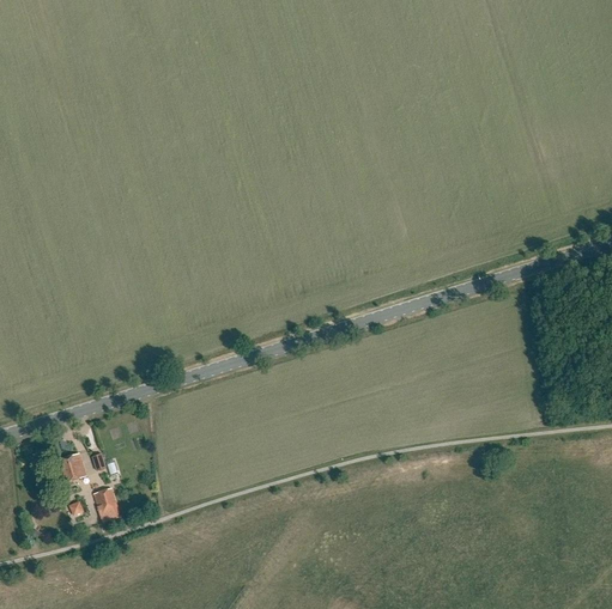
[(260,317),(262,323),(285,314),(283,308),(260,317)]
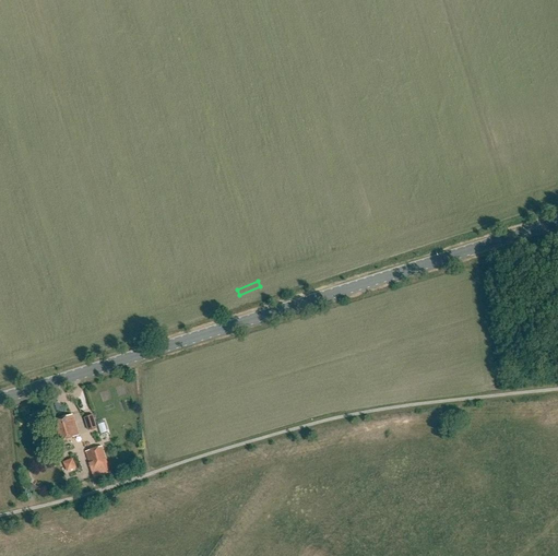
[(85,413),(88,425),(94,424),(91,412),(85,413)]
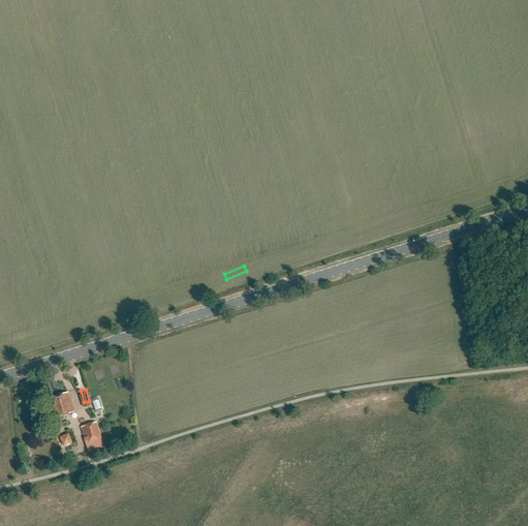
[(55,404),(53,405),(56,415),(74,409),(68,391),(52,396),(55,404)]
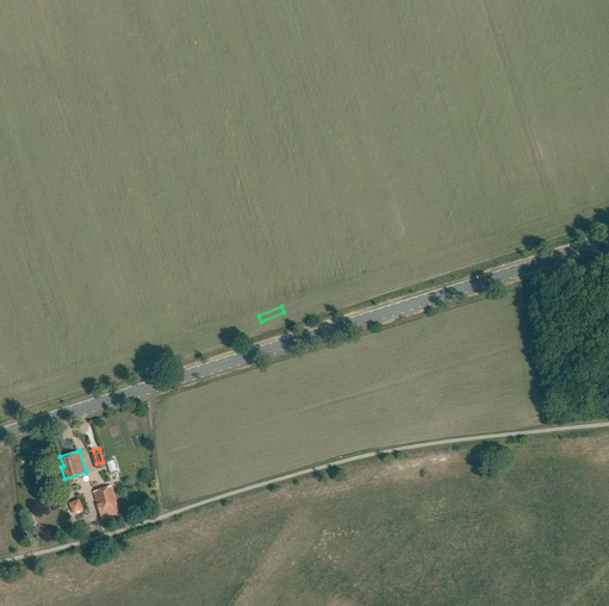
[(111,485),(92,491),(100,513),(118,507),(111,485)]
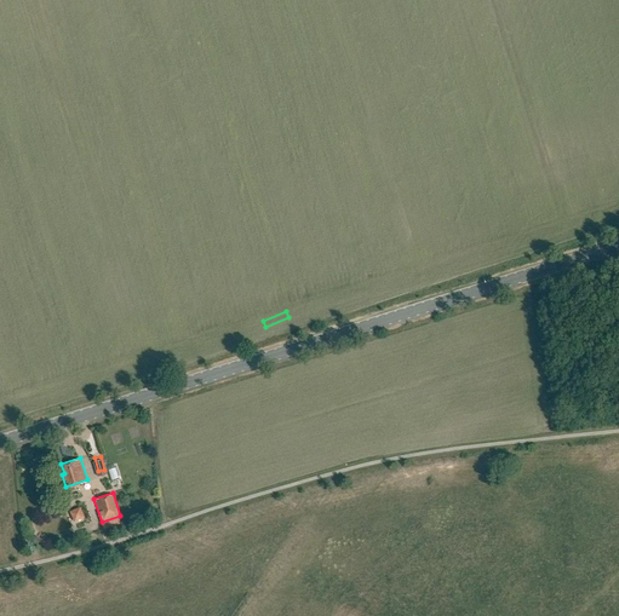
[(73,519),(84,513),(78,504),(67,510),(73,519)]
